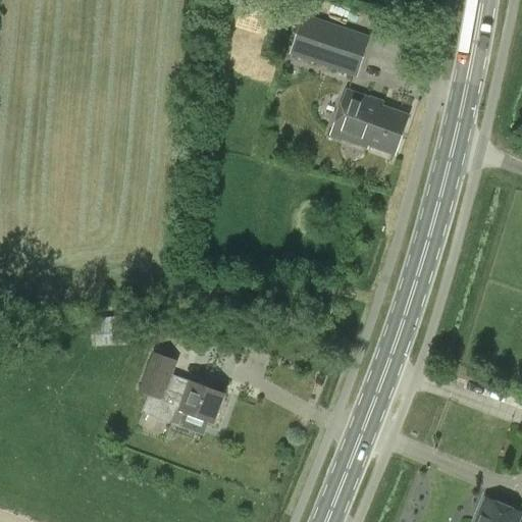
[(289,54),(357,77),(370,37),(302,13),(289,54)]
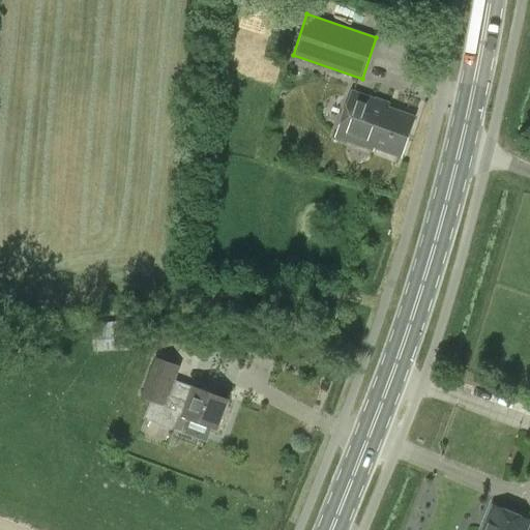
[(335,136),(336,137),(373,149),(374,146),(401,155),(413,118),(386,109),(387,106),(350,92),(335,136)]
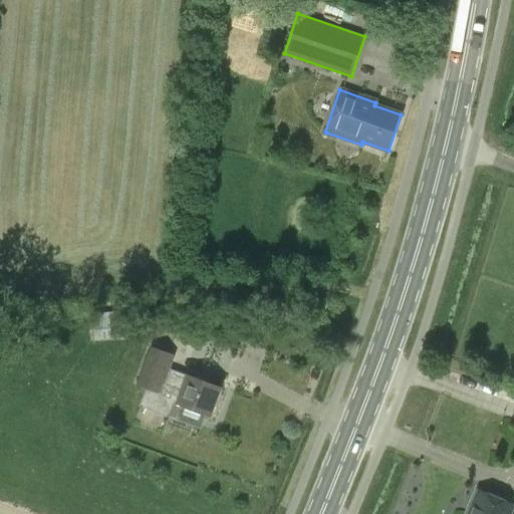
[(99,313),(92,314),(93,341),(129,339),(126,310),(99,313)]
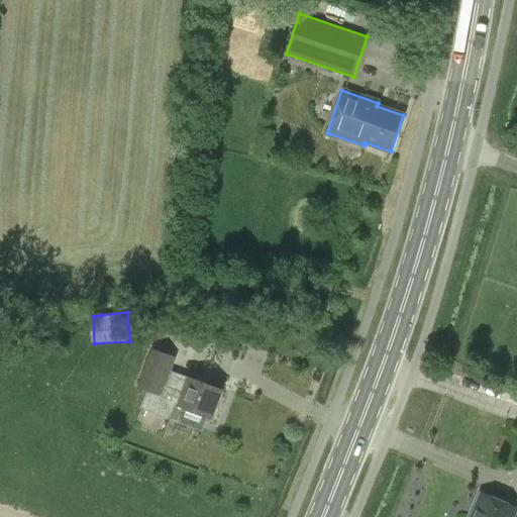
[(174,405),(179,406),(210,418),(221,390),(189,378),(187,384),(168,377),(175,357),(152,348),(137,388),(145,391),(139,408),(169,419),(174,405)]
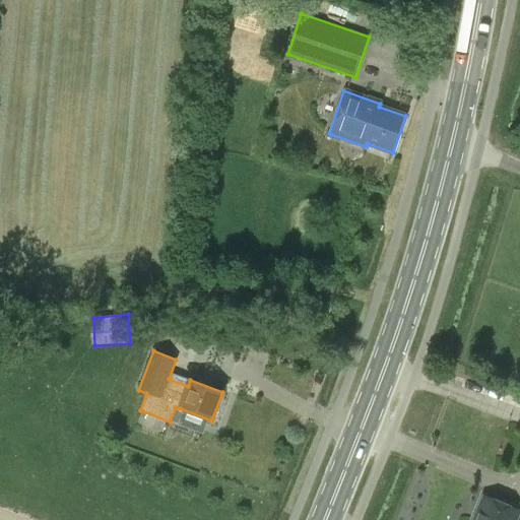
[(483,497),(473,519),(515,519),(519,512),(483,497)]
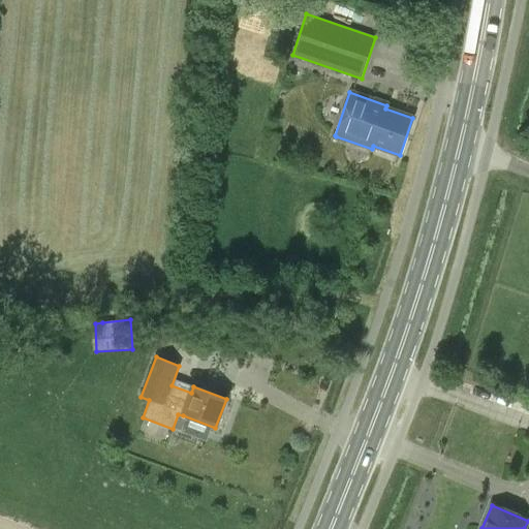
All buildings are outlined.
